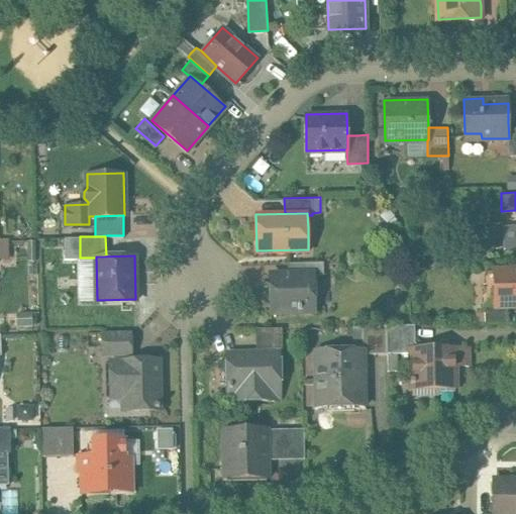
[(494,270),(494,280),(495,306),(515,305),(515,269),(484,270),(484,271),(494,270)]
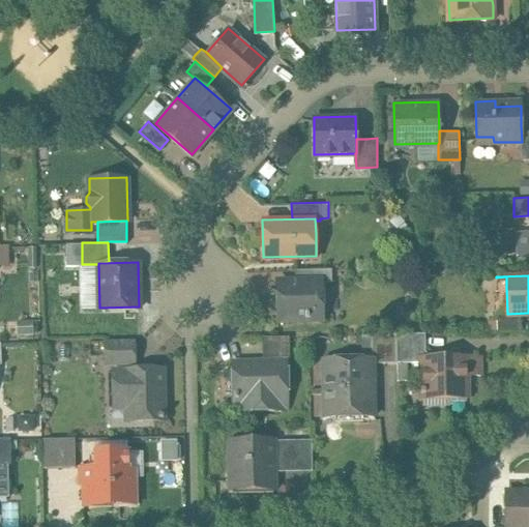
[(327,309),(327,305),(327,304),(326,289),(321,286),(321,281),(277,282),(278,319),(322,318),(322,312),(327,309)]
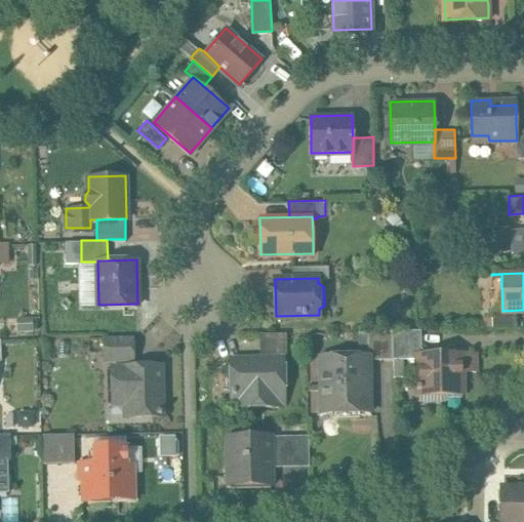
[(492,310),(492,320),(492,327),(515,326),(514,311),(502,311),(501,310),(492,310)]
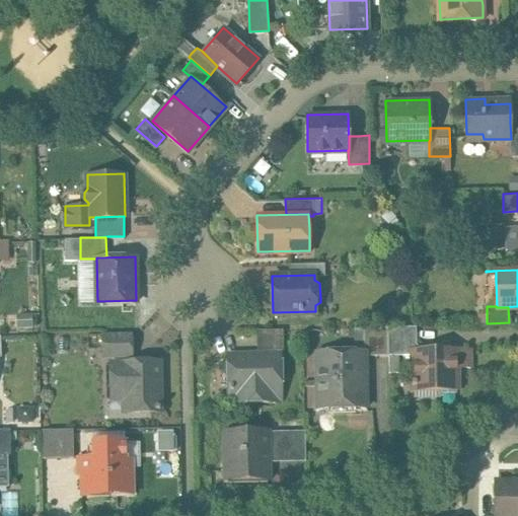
[(388,354),(388,348),(388,325),(376,326),(377,354),(388,354)]
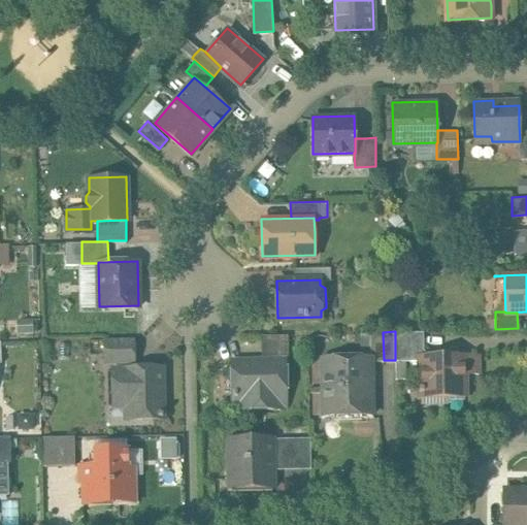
[(395,331),(395,349),(396,360),(420,359),(419,331),(395,331)]
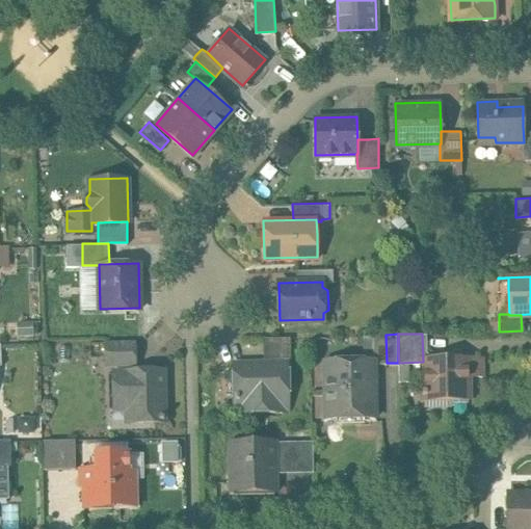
[(373,335),(373,353),(373,354),(374,364),(386,363),(386,335),(373,335)]
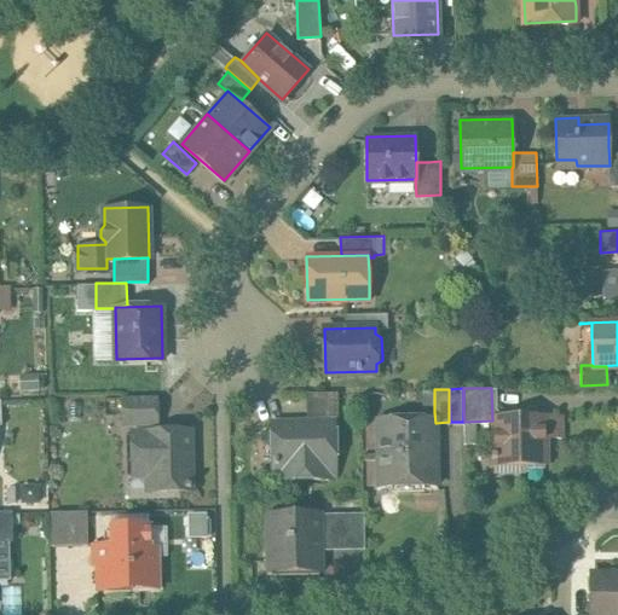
[(339,423),(338,405),(338,392),(306,393),(307,423),(333,423),(334,423),(339,423)]
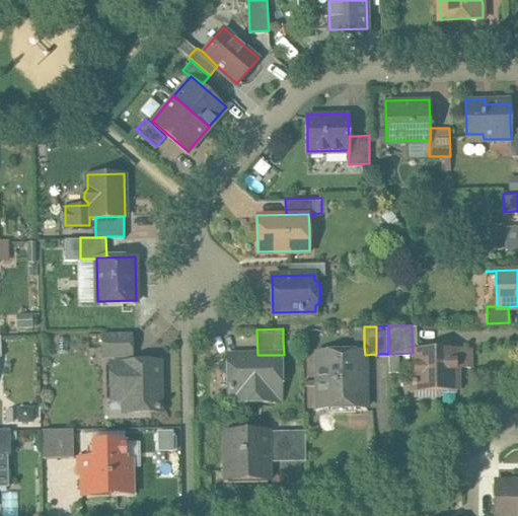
[(102,356),(112,356),(131,355),(131,333),(102,334),(102,356)]
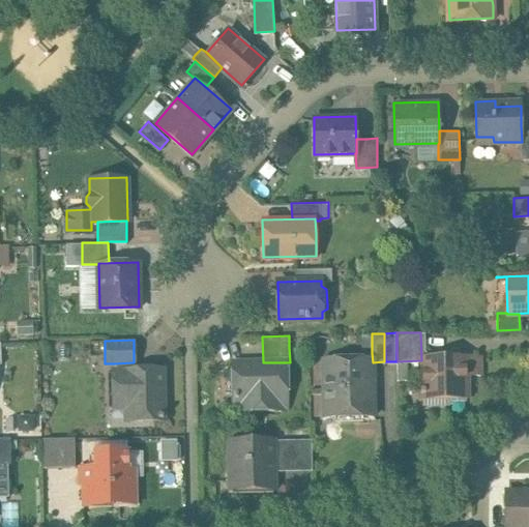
[(422,392),(422,397),(422,398),(422,399),(428,403),(443,403),(448,398),(448,397),(466,397),(465,356),(424,357),(421,357),(422,388),(421,389),(421,392),(422,392)]
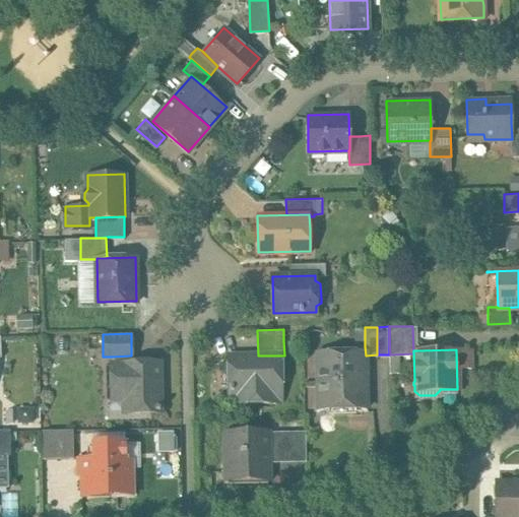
[(318,351),(318,367),(318,380),(366,379),(365,351),(318,351)]
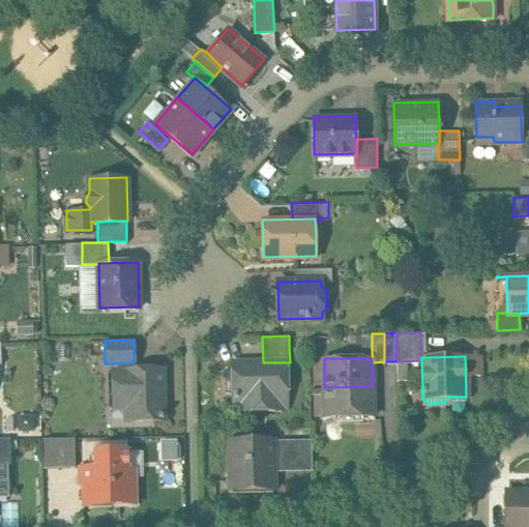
[(234,408),(259,408),(286,407),(285,362),(233,363),(234,408)]
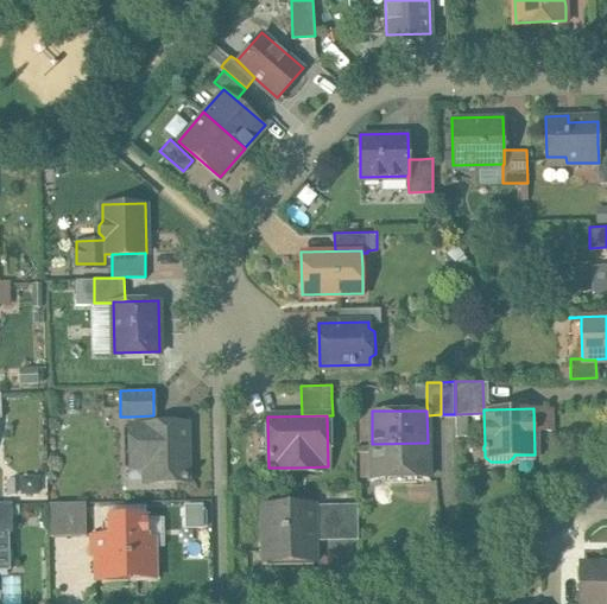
[(132,464),(140,464),(157,463),(158,479),(188,479),(187,423),(131,424),(132,464)]
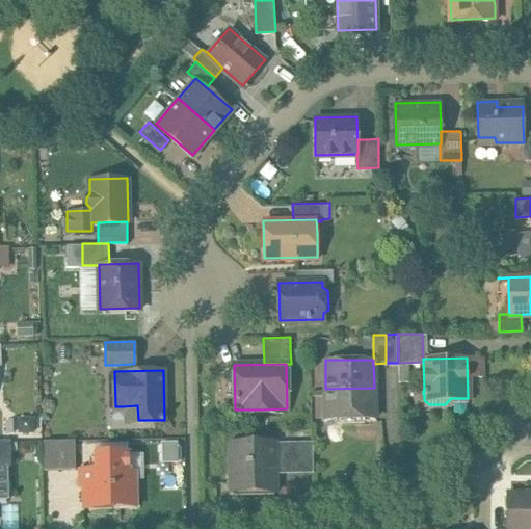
[(326,418),(335,418),(374,417),(374,388),(325,389),(326,418)]
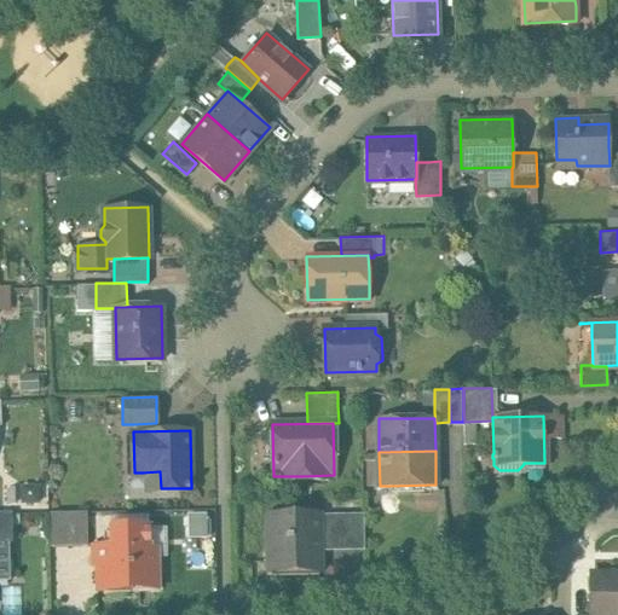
[(87,510),(75,510),(74,510),(50,511),(51,545),(88,544),(87,510)]
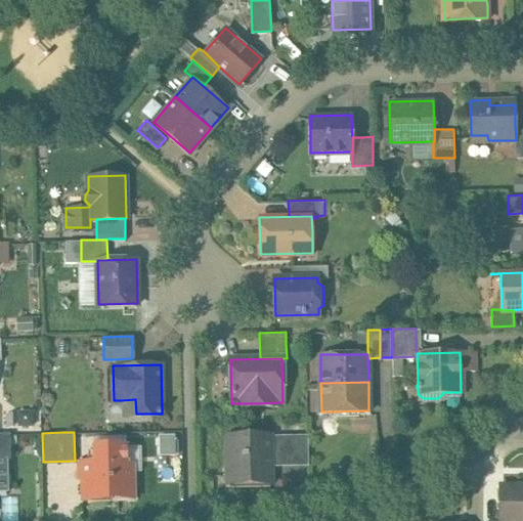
[(0,458),(8,458),(9,434),(0,433),(0,458)]
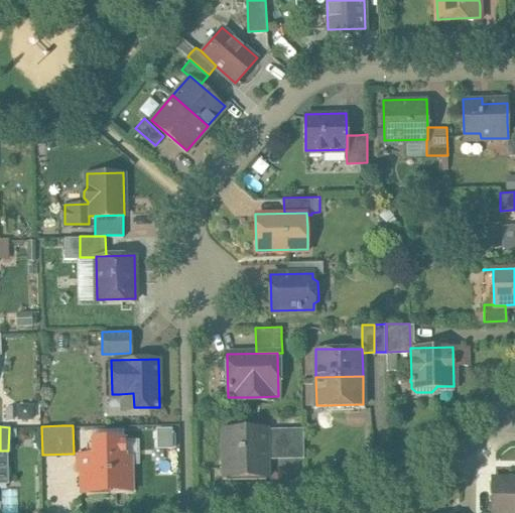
[(173,427),(159,426),(159,445),(172,445),(173,427)]
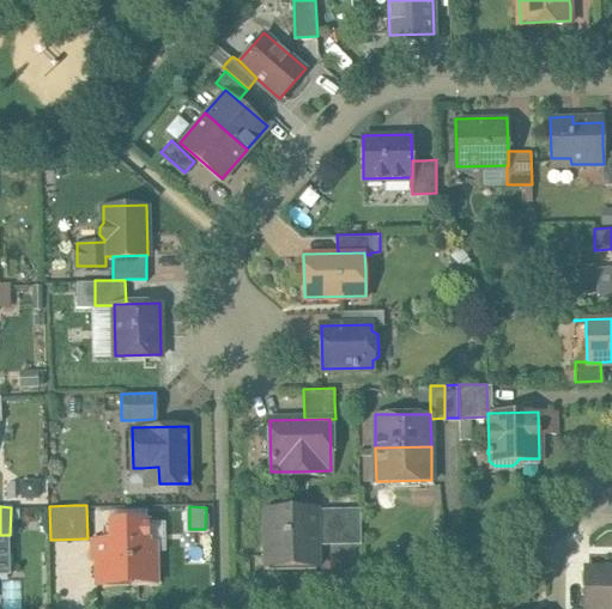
[(149,507),(110,507),(110,517),(149,517),(149,507)]
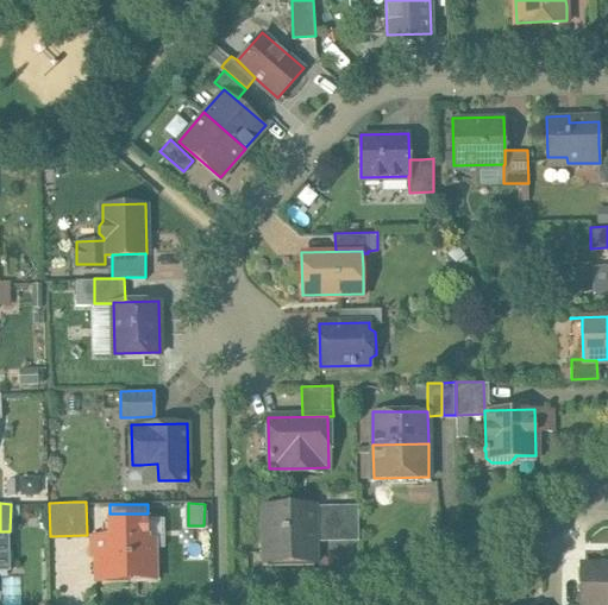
[(358,536),(358,521),(358,504),(315,505),(315,537),(358,536)]
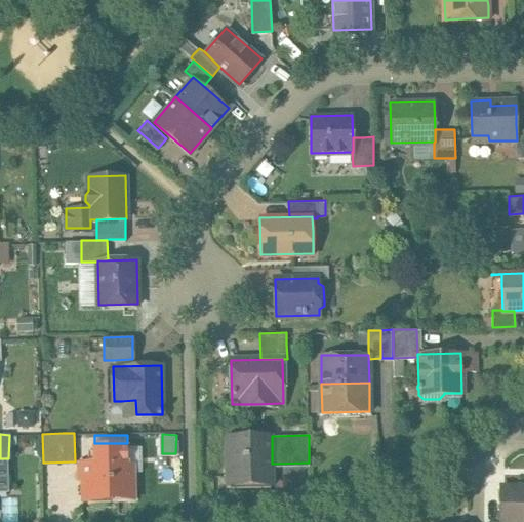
[(228,437),(228,474),(228,485),(272,484),(271,436),(228,437)]
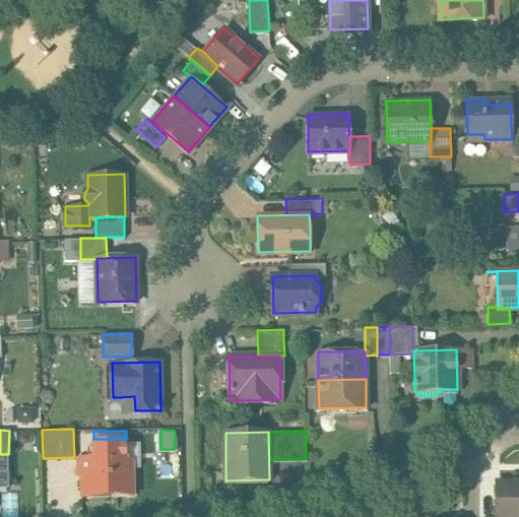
[(81,489),(103,489),(104,489),(109,489),(110,494),(133,494),(133,466),(126,466),(126,441),(93,442),(93,457),(79,458),(79,473),(81,473),(81,489)]
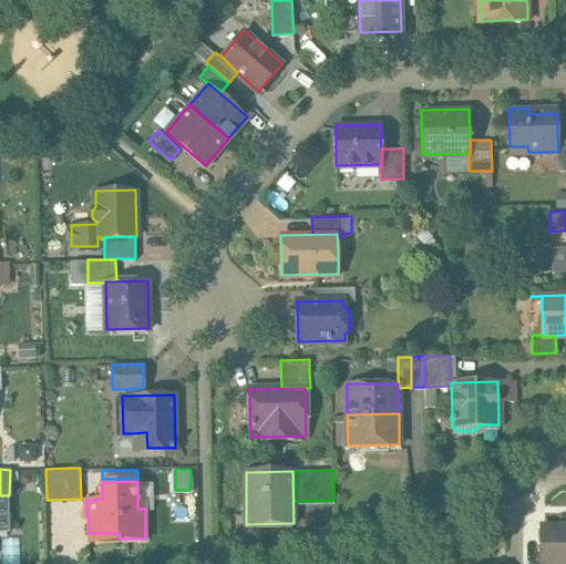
[(541,563),(565,563),(565,524),(547,524),(541,525),(541,563)]
